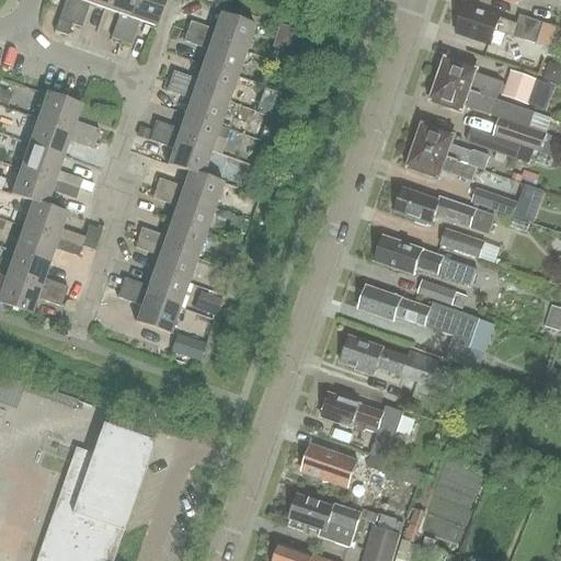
[(65,37),(69,24),(70,25),(78,0),(67,0),(60,21),(57,20),(53,33),(65,37)]
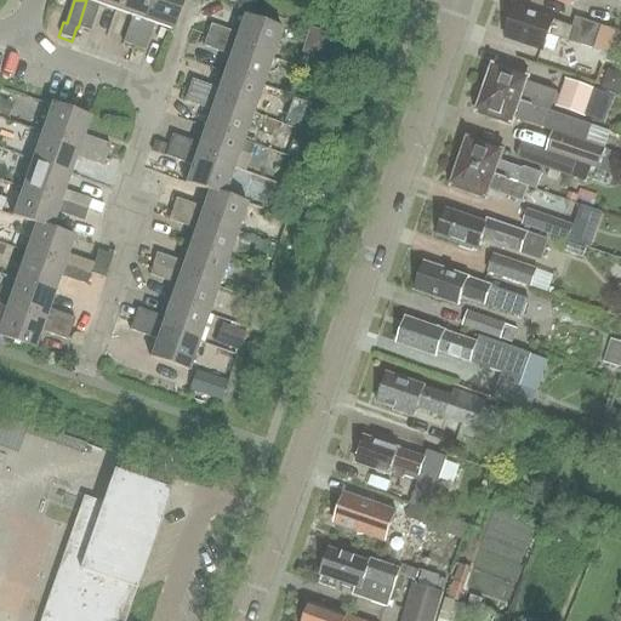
[(114,12),(117,0),(86,0),(78,28),(87,32),(97,6),(114,12)]
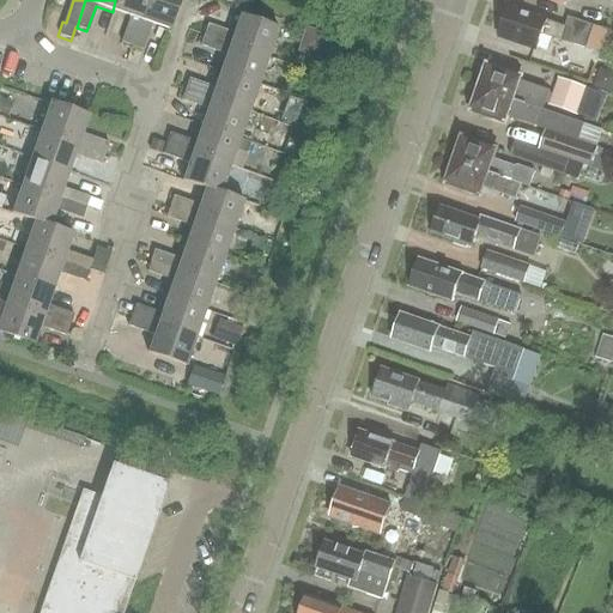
[(131,46),(146,0),(115,0),(113,12),(128,17),(120,42),(131,46)]
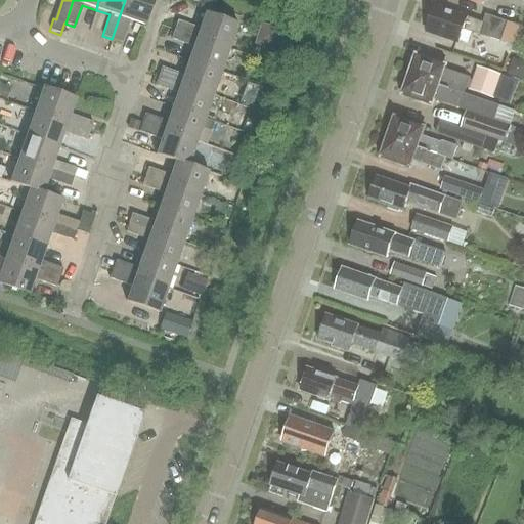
[(125,0),(112,39),(121,42),(128,22),(143,27),(151,0),(125,0)]
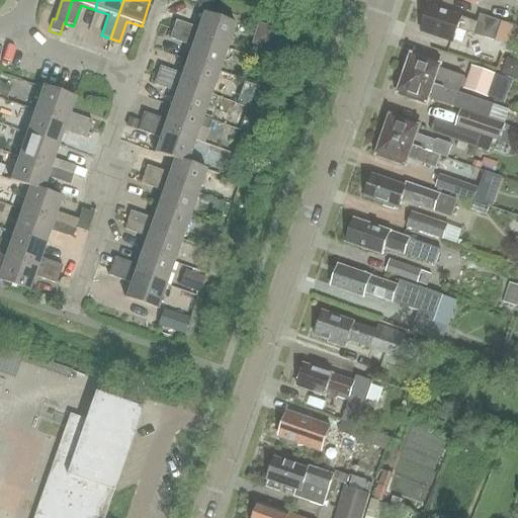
[(211,8),(213,0),(188,0),(211,8)]
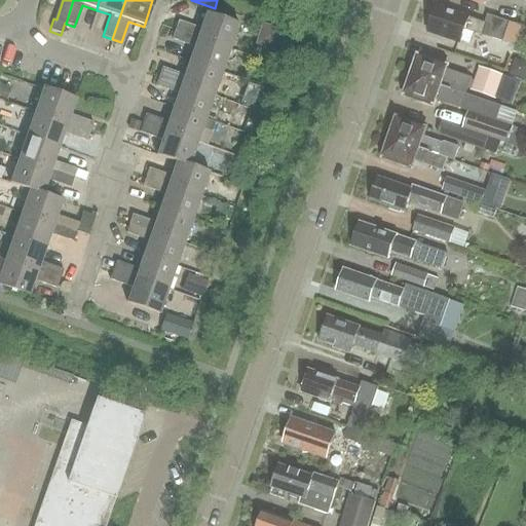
[(466,31),(503,43),(511,24),(492,17),(489,26),(438,8),(429,33),(462,44),(466,31)]
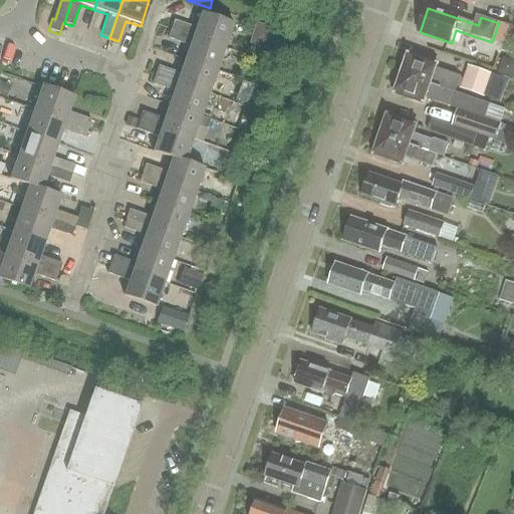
[(171,30),(225,47),(234,24),(201,13),(196,28),(174,20),(171,30)]
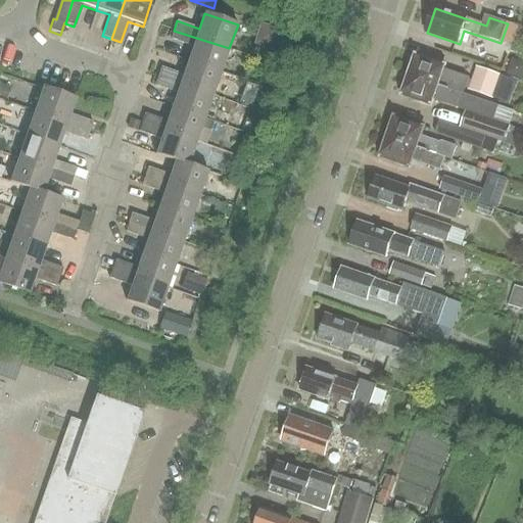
[(503,40),(520,45),(522,35),(522,26),(509,21),(503,40)]
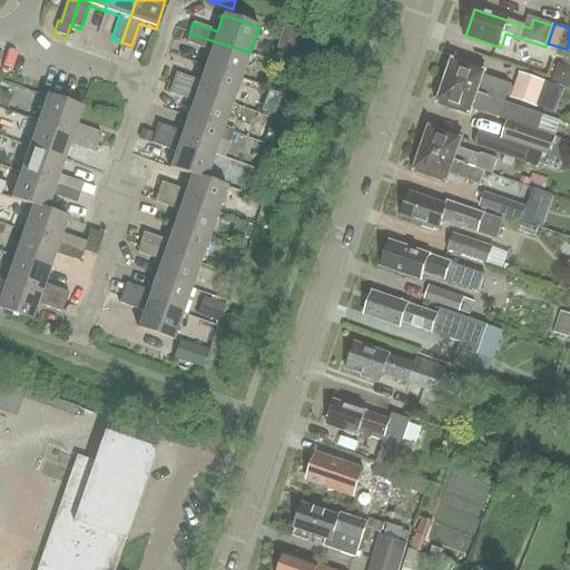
[(284,27),(276,50),(297,57),(304,33),(284,27)]
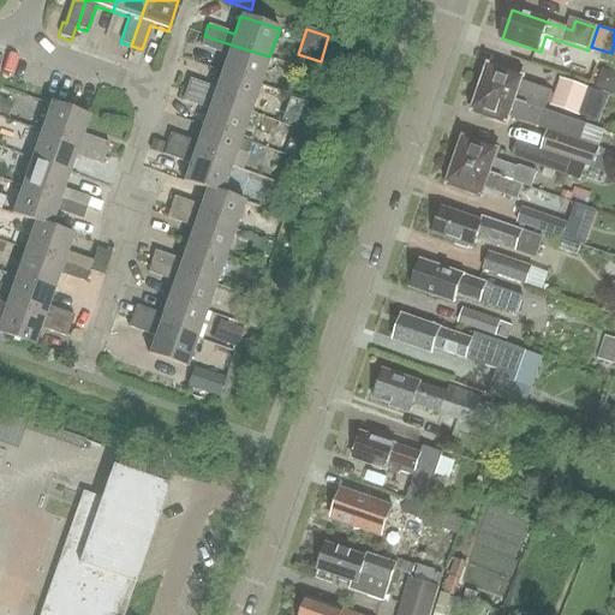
[(260,84),(269,57),(204,36),(201,47),(226,55),(220,71),(260,84)]
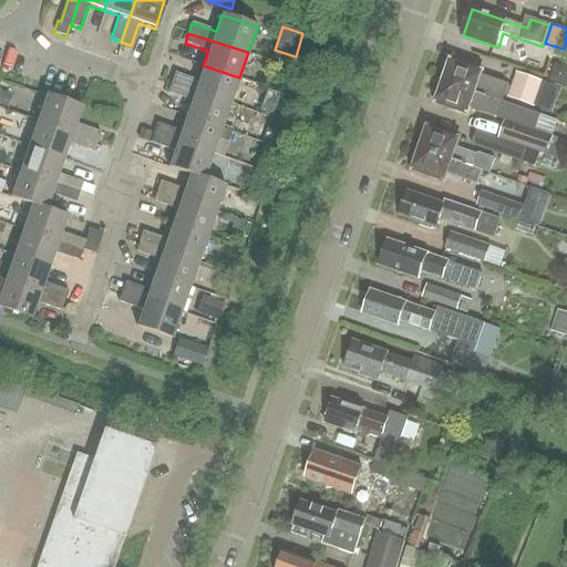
[(451,60),(443,82),(497,101),(502,102),(508,84),(481,75),(483,71),(451,60)]
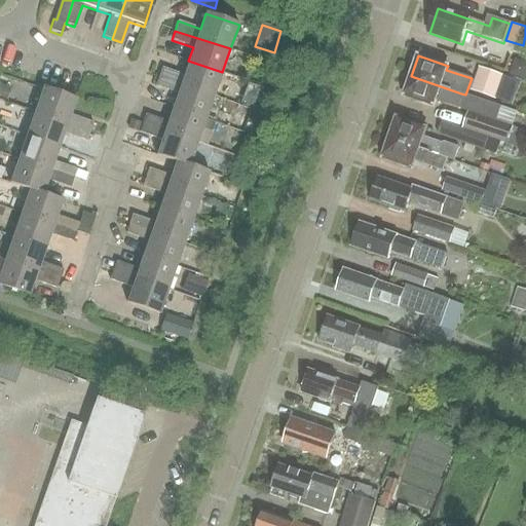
[(214,95),(222,72),(188,61),(184,75),(162,68),(158,77),(214,95)]
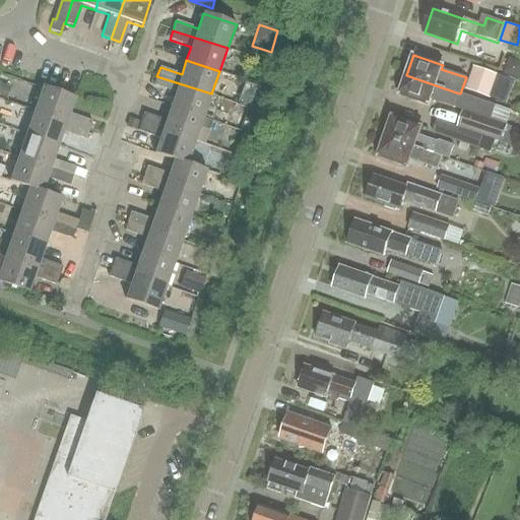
[(472,67),(464,90),(489,99),(497,75),(472,67)]
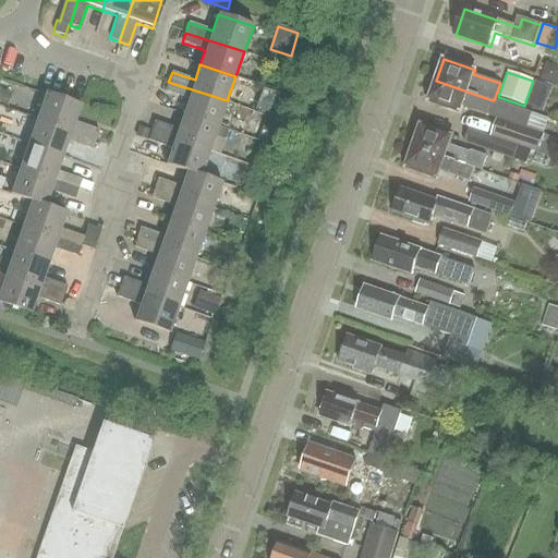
[(436,81),(428,102),(460,113),(463,107),(488,117),(494,100),(489,99),(436,81)]
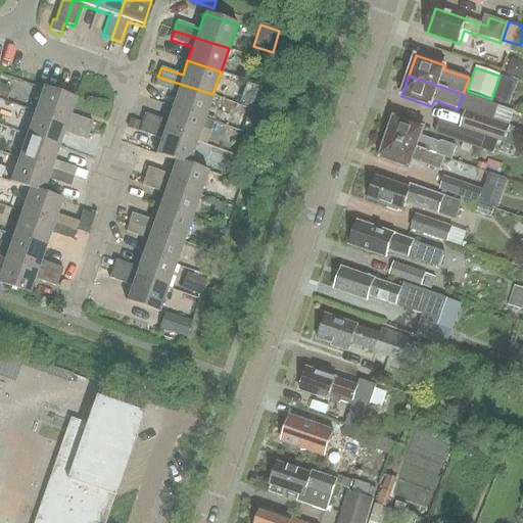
[(204,117),(212,94),(157,77),(154,86),(176,93),(172,106),(204,117)]
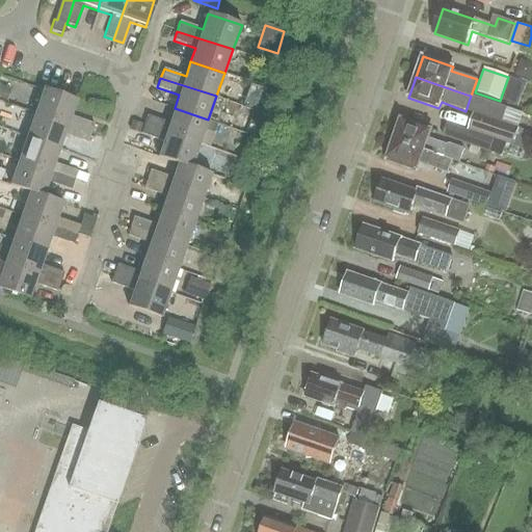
[(0,86),(0,99),(6,102),(10,89),(0,86)]
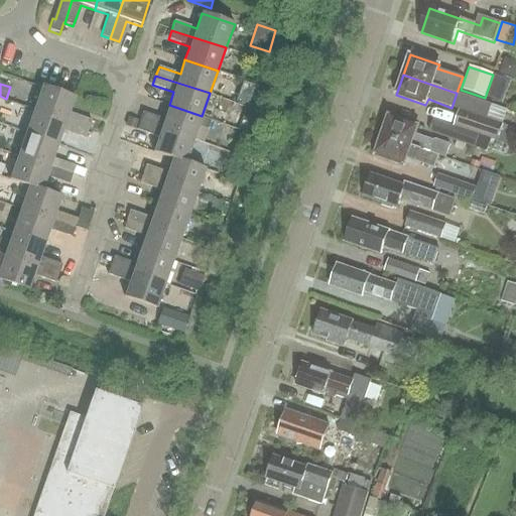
[(242,85),(236,100),(248,104),(253,89),(242,85)]
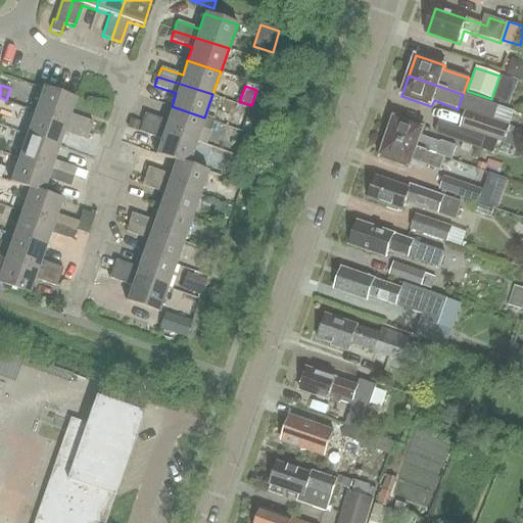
[(34,111),(89,131),(92,122),(70,113),(76,98),(43,87),(34,111)]
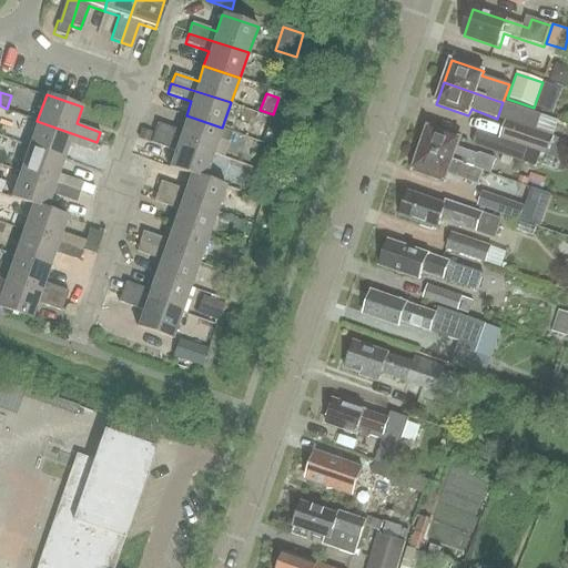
[(503,102),(497,119),(536,131),(541,115),(503,102)]
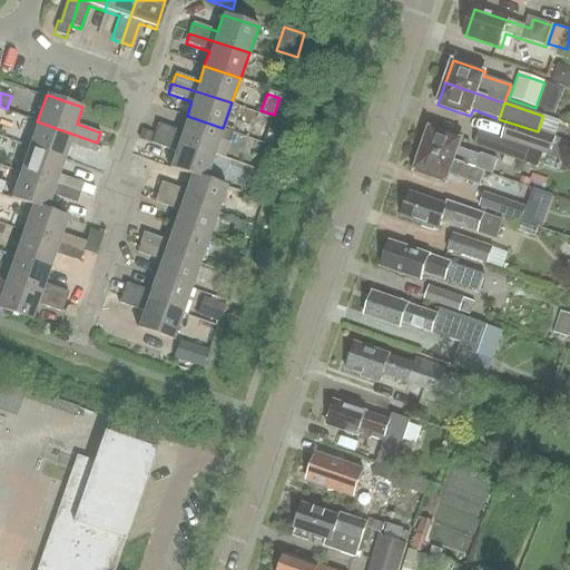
[(215,153),(223,128),(187,116),(182,131),(158,124),(155,134),(215,153)]
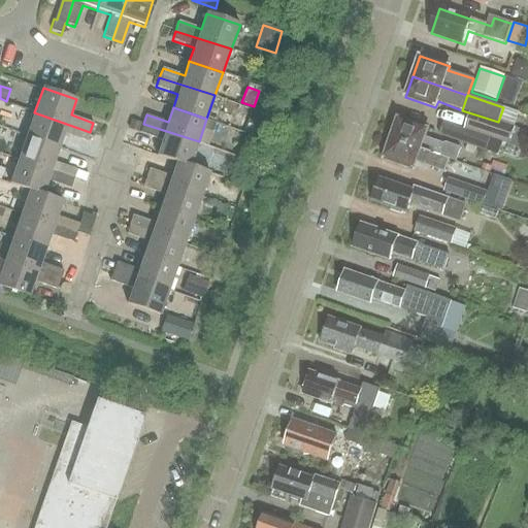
[(236,111),(232,124),(244,128),(249,116),(236,111)]
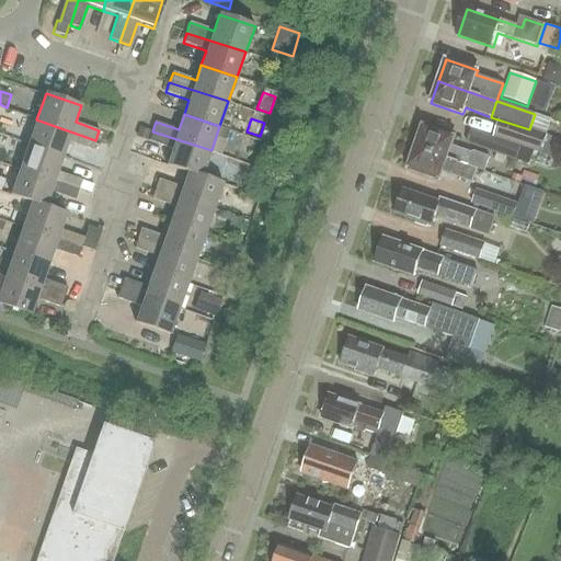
[(92,149),(95,140),(36,119),(27,144),(63,157),(68,141),(92,149)]
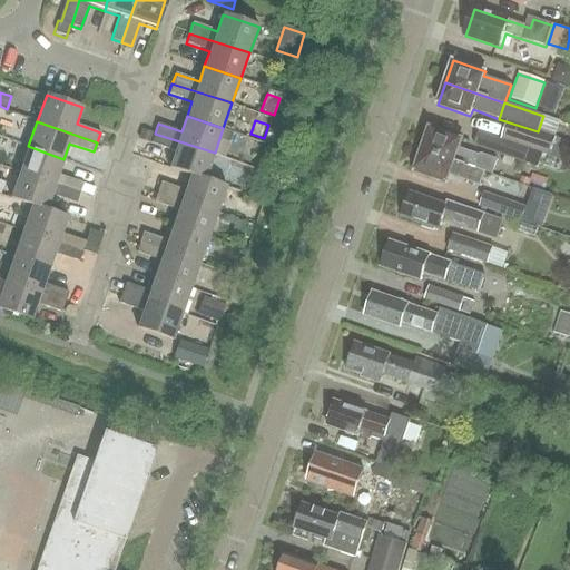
[(503,140),(551,156),(557,140),(509,124),(503,140)]
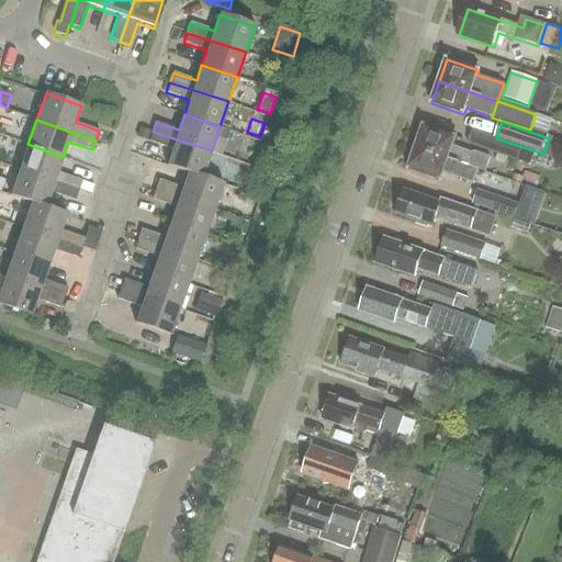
[(474,152),(471,154),(452,147),(456,137),(424,126),(416,147),(469,166),(475,168),(483,170),(487,157),(474,152)]
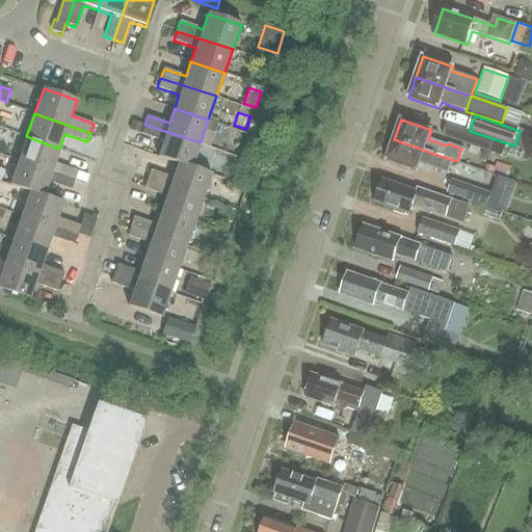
[(134,123),(131,131),(140,134),(142,126),(134,123)]
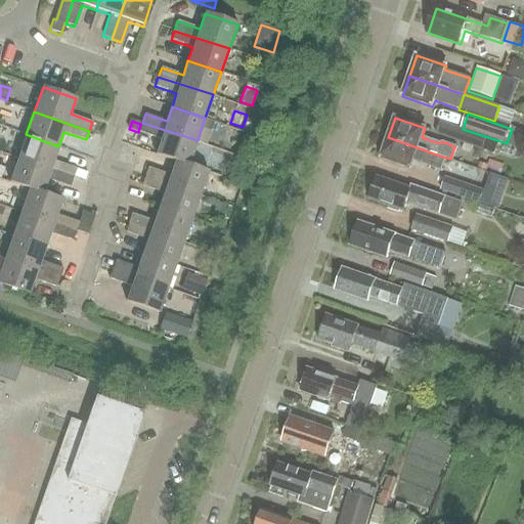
[(189,163),(198,140),(142,123),(138,132),(160,139),(155,154),(174,161),(174,160),(188,164),(189,163)]
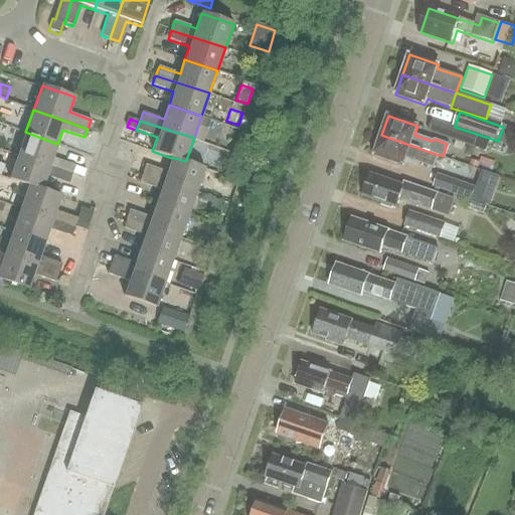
[(485,152),(489,140),(434,121),(430,132),(475,148),(485,152)]
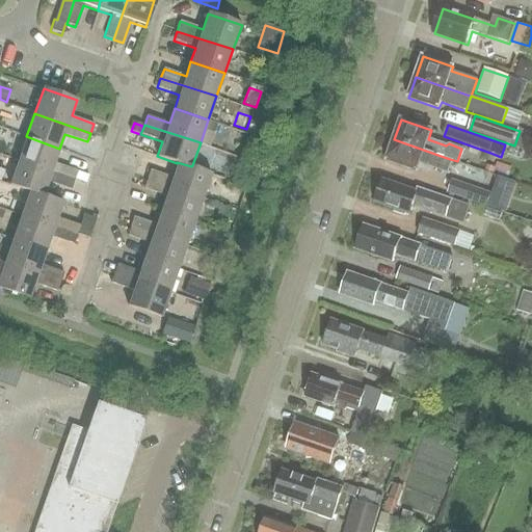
[(520,131),(514,145),(526,150),(531,134),(520,131)]
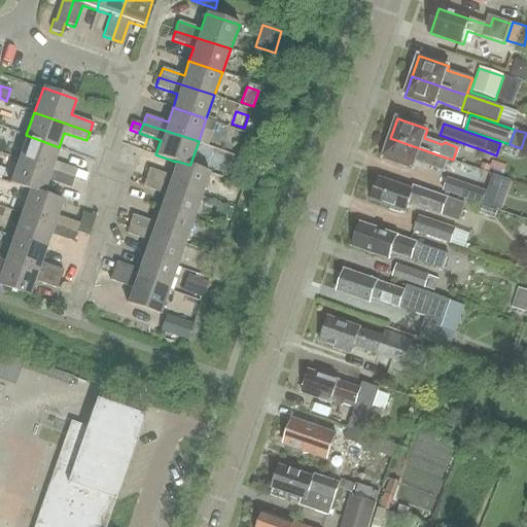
[(55,161),(59,147),(26,135),(18,159),(73,178),(75,171),(76,169),(55,161)]
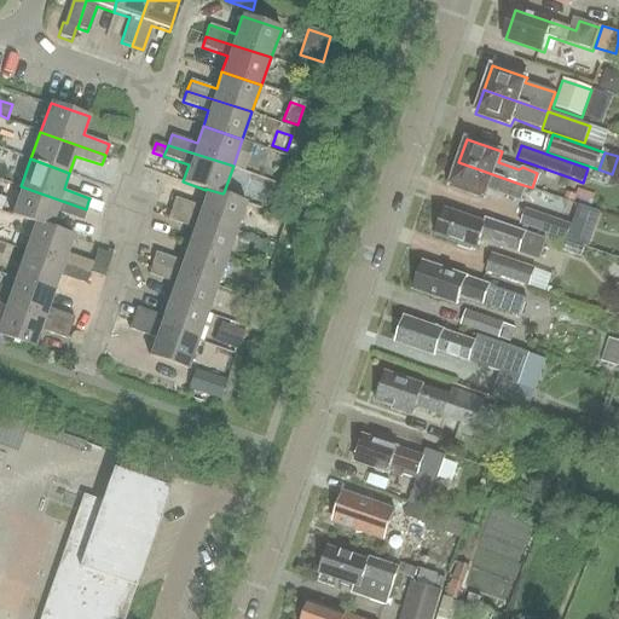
[(524,185),(516,183),(458,162),(450,187),(485,200),(489,190),(519,201),(524,185)]
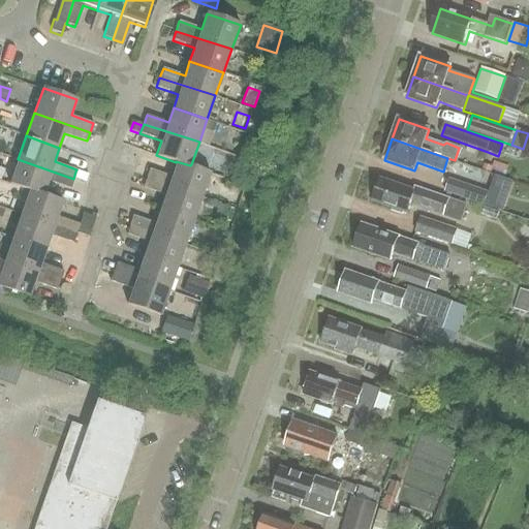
[(70,188),(73,179),(18,159),(9,183),(29,190),(30,189),(43,194),(42,193),(48,180),(70,188)]
